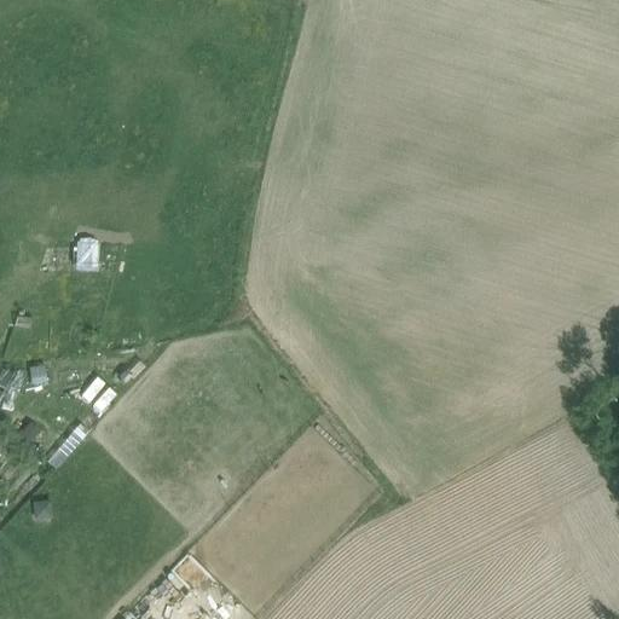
[(97,270),(98,241),(71,239),(70,268),(97,270)]
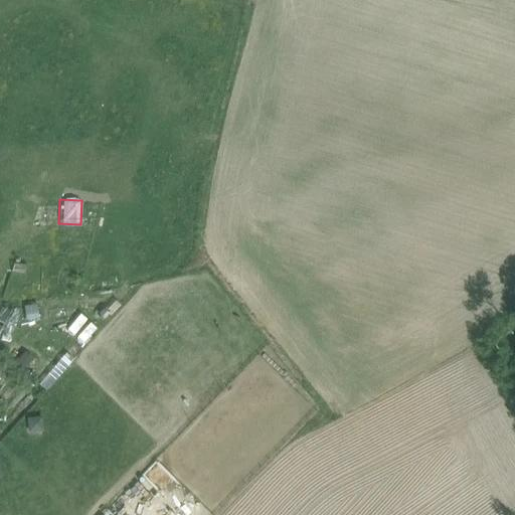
[(37,305),(25,307),(27,321),(39,319),(37,305)]
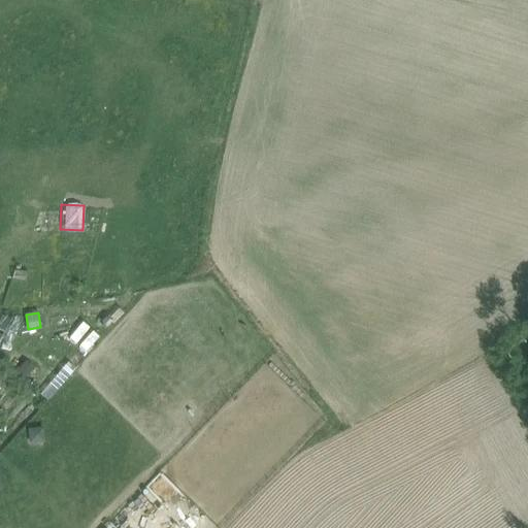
[(3,316),(0,321),(0,329),(5,332),(10,319),(3,316)]
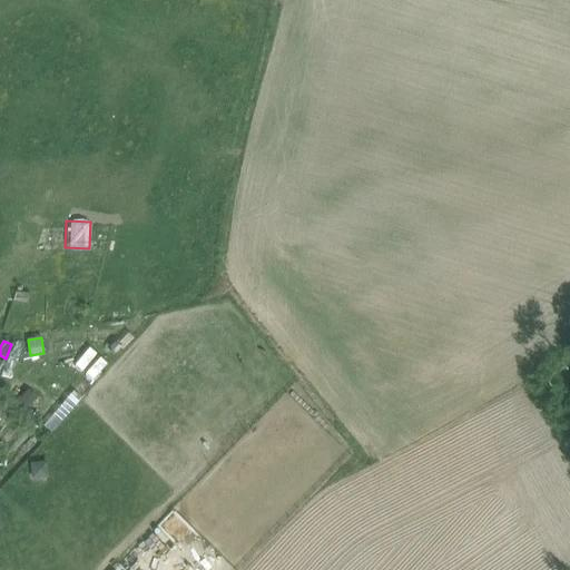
[(28,390),(19,401),(28,409),(37,396),(28,390)]
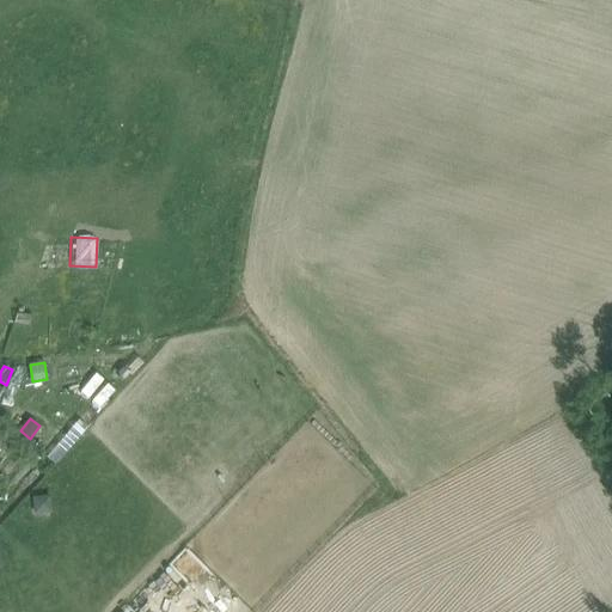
[(69,432),(47,458),(54,464),(55,464),(67,451),(67,452),(78,439),(69,432)]
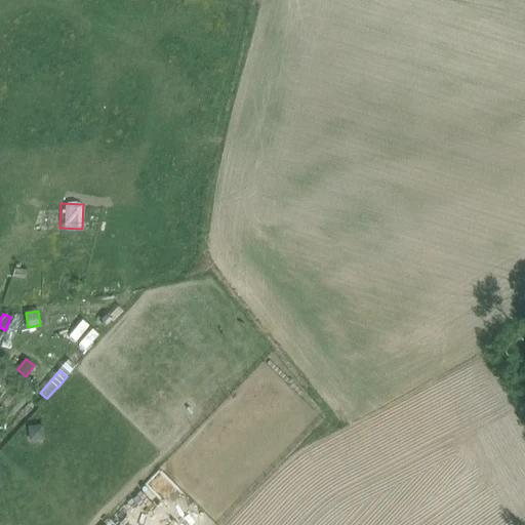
All buildings are outlined.
